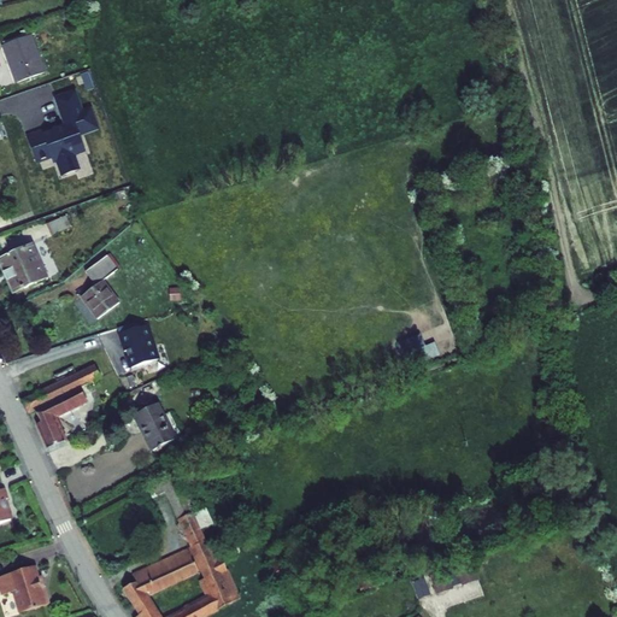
[(33,35),(4,43),(7,54),(11,53),(15,66),(11,68),(15,81),(43,72),(33,35)]
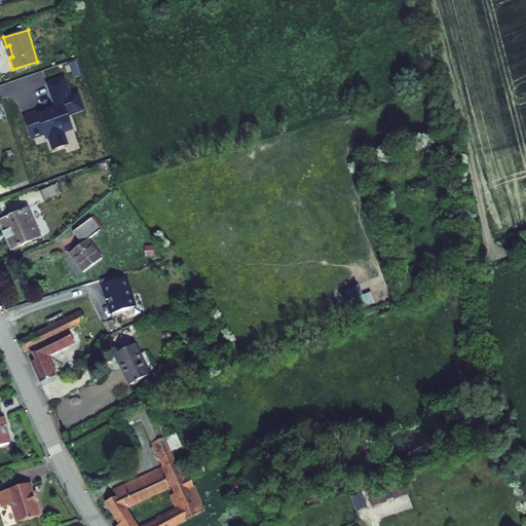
[(49,113),(38,115),(37,113),(25,115),(29,136),(53,130),(49,113)]
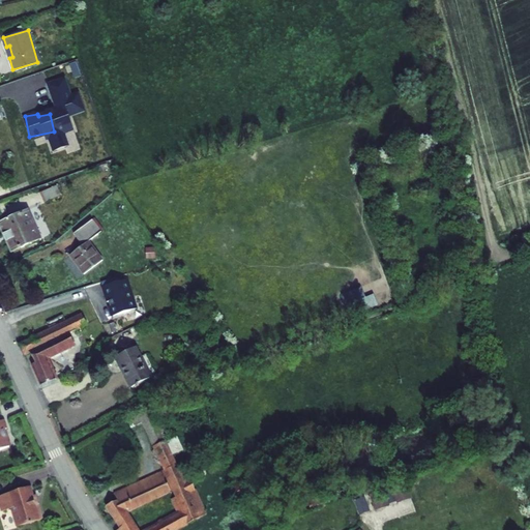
[(56,183),(40,190),(45,200),(60,194),(56,183)]
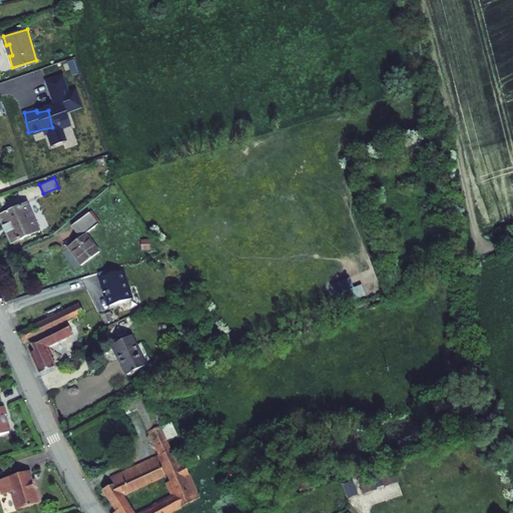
[(27,198),(0,210),(0,213),(11,238),(40,224),(27,198)]
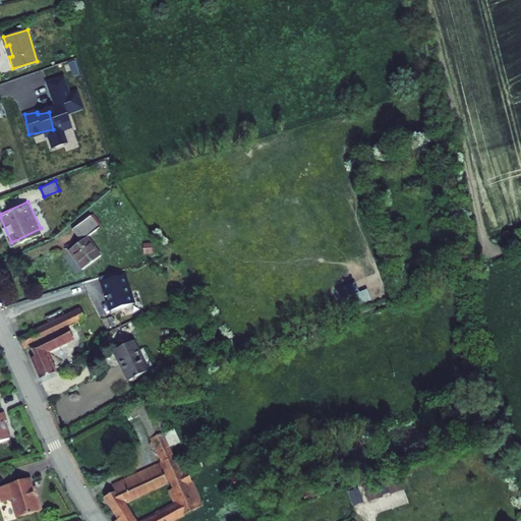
[(105,225),(95,213),(77,227),(87,238),(74,248),(89,267),(107,252),(93,234),(105,225)]
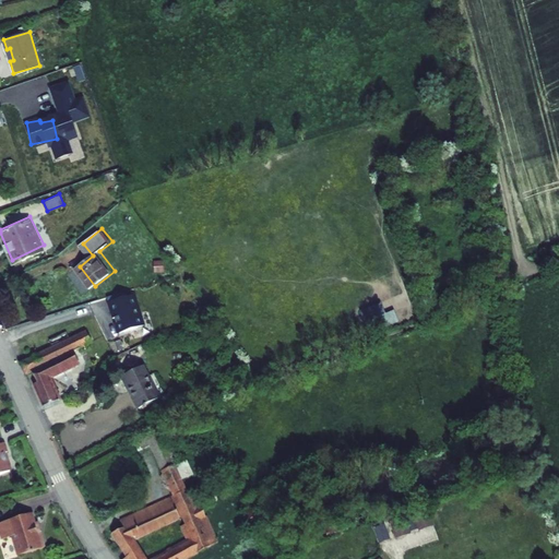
[(146,324),(138,292),(107,300),(116,333),(146,324)]
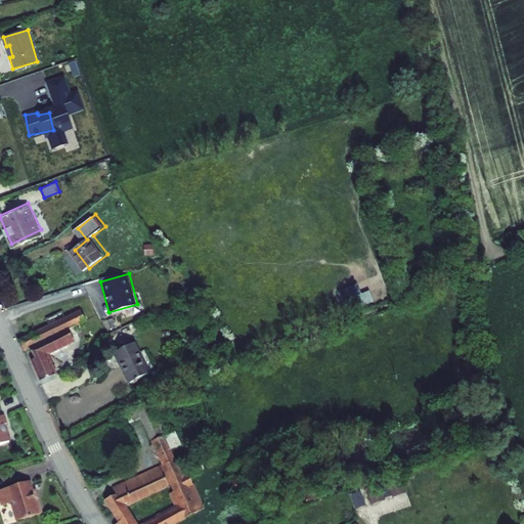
[(86,306),(23,336),(29,349),(32,347),(37,357),(34,359),(42,378),(56,372),(48,352),(83,336),(78,324),(91,317),(86,306)]
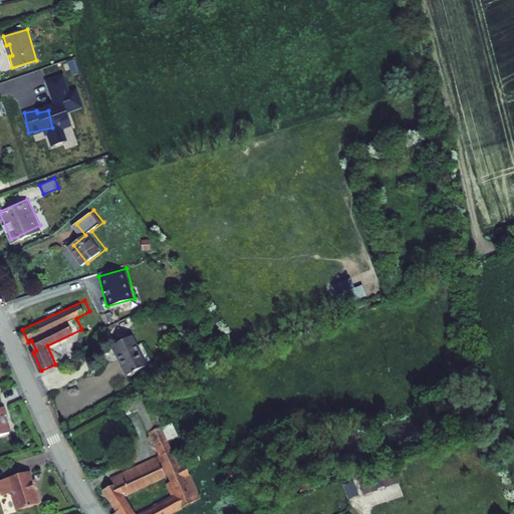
[(135,336),(115,345),(120,355),(122,354),(127,363),(125,364),(131,374),(150,365),(135,336)]
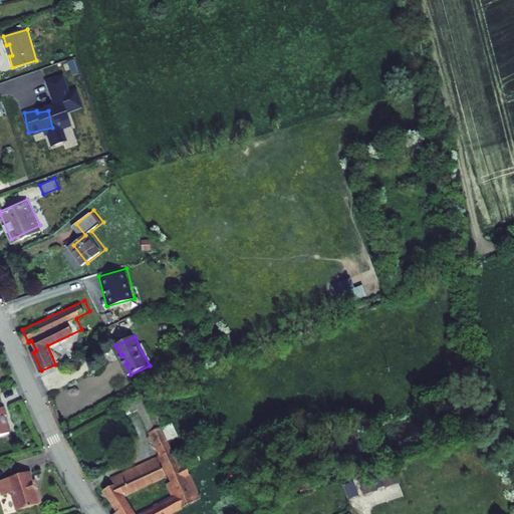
[(176,456),(149,398),(138,404),(173,480),(167,483),(175,499),(145,513),(136,513),(124,494),(167,475),(159,458),(137,468),(136,467),(122,473),(125,480),(112,487),(124,507),(118,510),(120,513),(172,513),(203,498),(183,453),(176,456)]
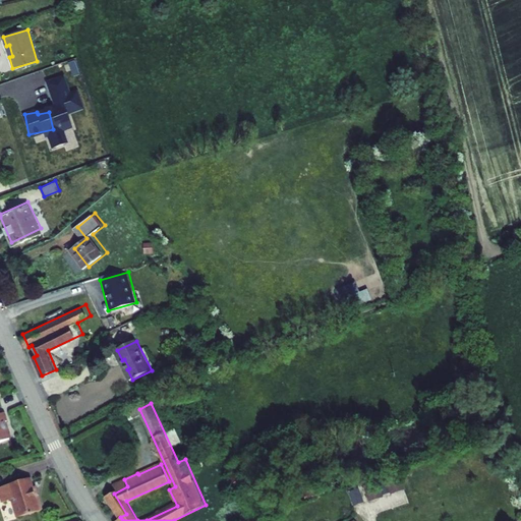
[(7,419),(4,410),(0,411),(0,440),(10,437),(5,419),(7,419)]
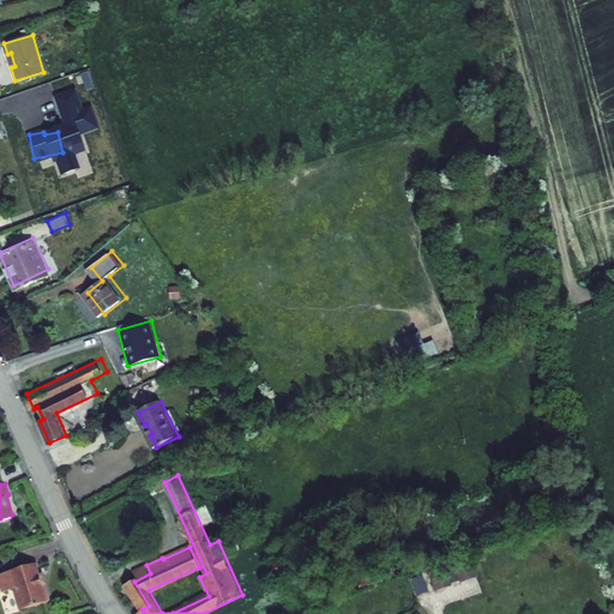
[(40,561),(30,565),(41,591),(46,603),(53,601),(48,583),(46,585),(42,573),(40,561)]
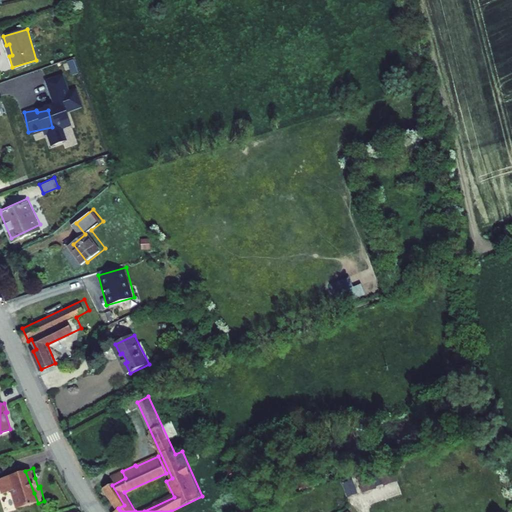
[(25,471),(1,477),(5,492),(15,489),(18,499),(34,493),(25,471)]
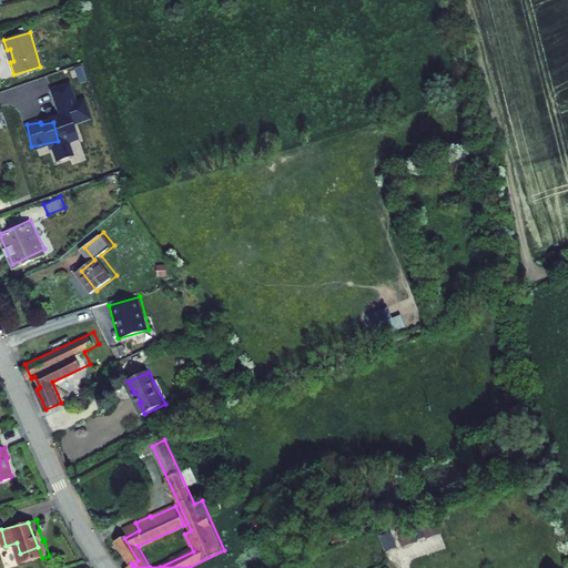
[(22,564),(42,558),(38,547),(20,554),(22,564)]
